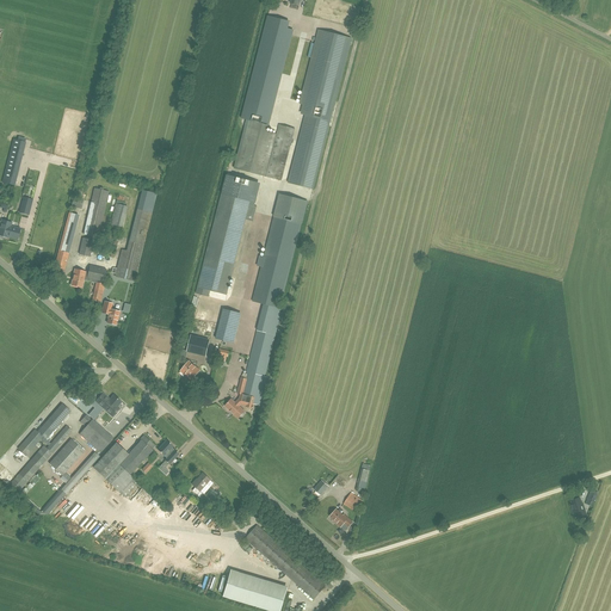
[(241,118),(247,119),(267,125),(269,125),(292,31),(288,30),(278,28),(281,19),(269,17),(241,118)]
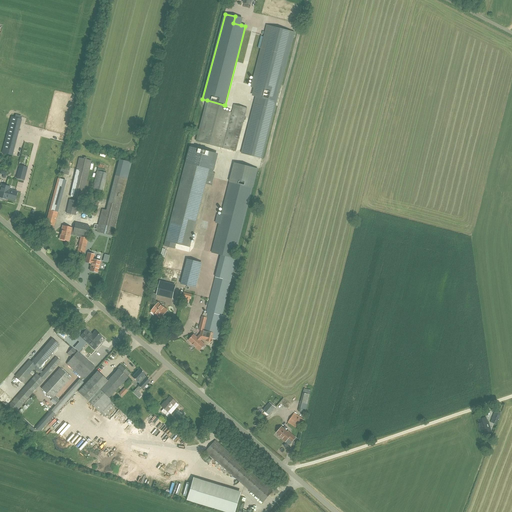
[(251,87),(254,87),(258,88),(256,96),(241,153),(262,158),(295,32),(267,25),(251,87)]
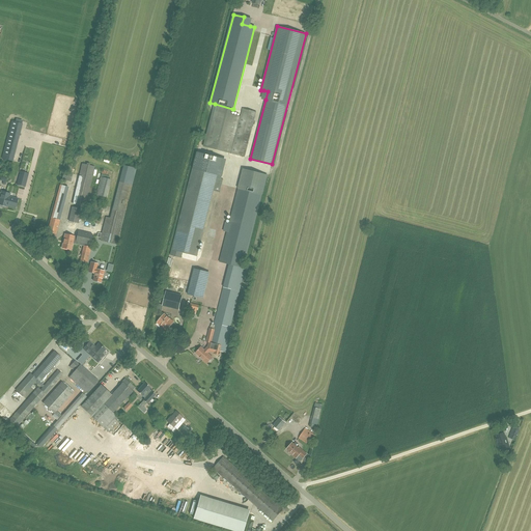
[(230,114),(232,109),(215,104),(204,146),(230,154),(241,116),(230,114)]
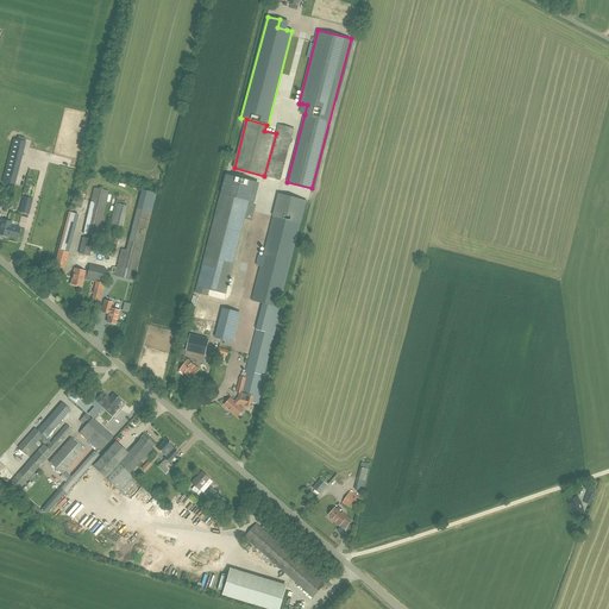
[(294,127),(278,124),(264,176),(281,180),(294,127)]
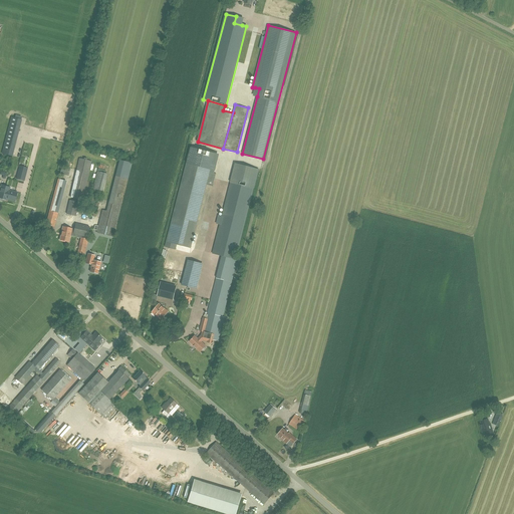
[(22,119),(11,116),(2,154),(12,157),(22,119)]
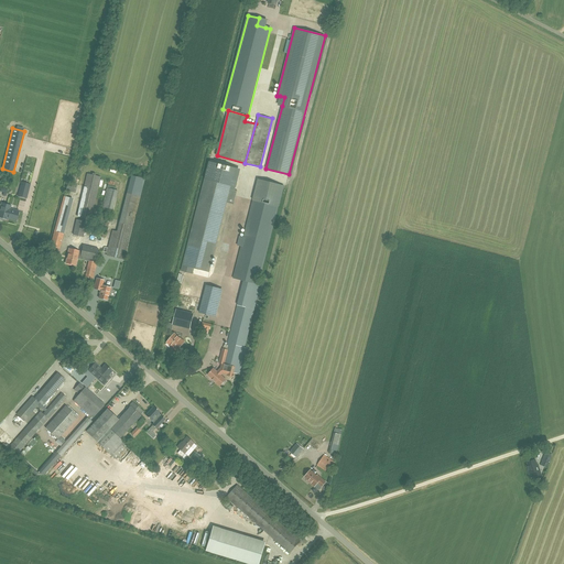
[(231,186),(236,187),(240,169),(208,161),(204,180),(231,186)]
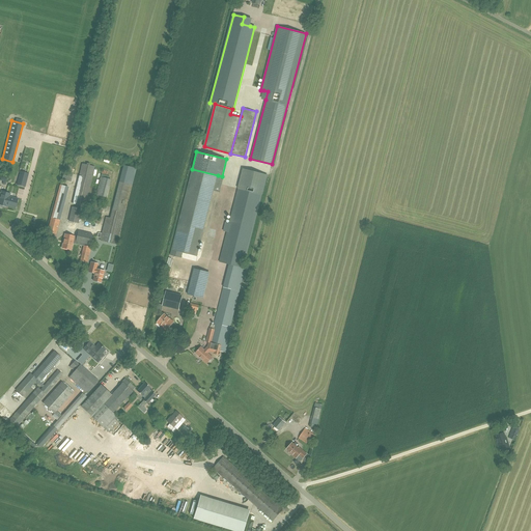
[(94,167),(82,164),(73,204),(89,207),(90,203),(86,203),(94,167)]
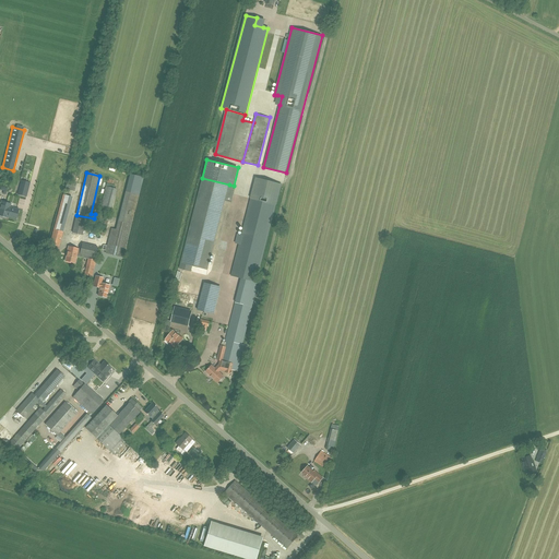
[(238,245),(230,276),(240,278),(241,278),(257,282),(282,182),(256,176),(241,235),(237,234),(235,244),(238,245)]
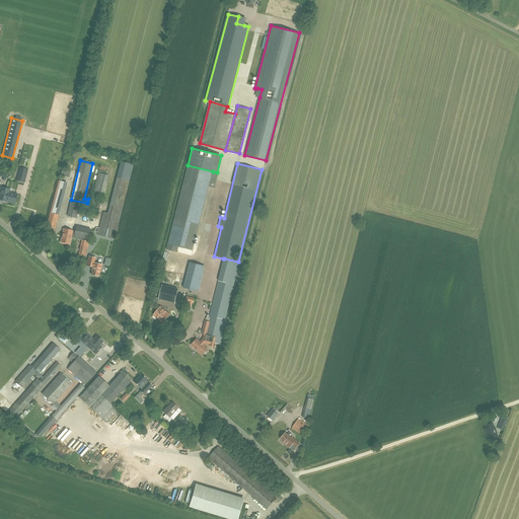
[(167,249),(177,252),(178,246),(193,250),(209,187),(215,188),(218,175),(213,173),(213,171),(188,165),(167,249)]
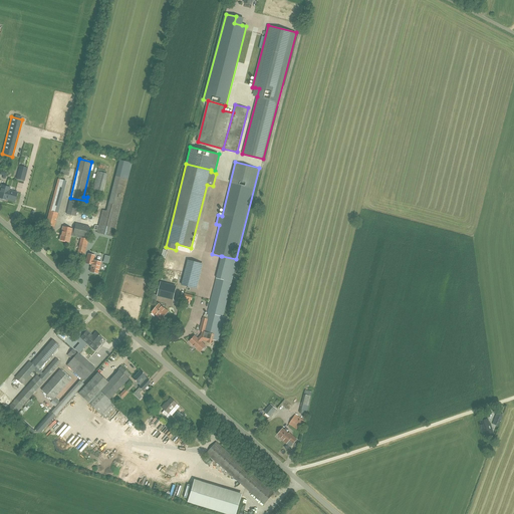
[(68,176),(70,168),(62,166),(60,174),(68,176)]
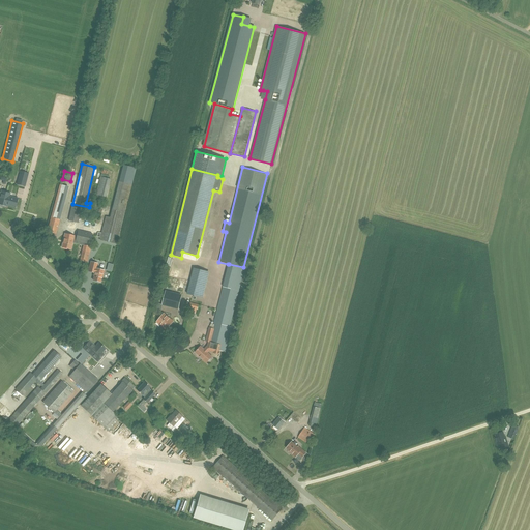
[(28,176),(20,174),(17,184),(25,186),(28,176)]
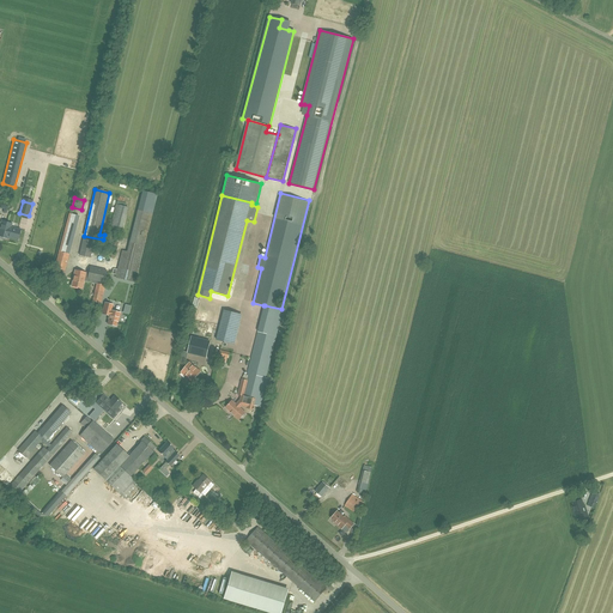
[(55,267),(65,269),(73,238),(76,238),(78,229),(76,228),(79,216),(70,213),(55,267)]
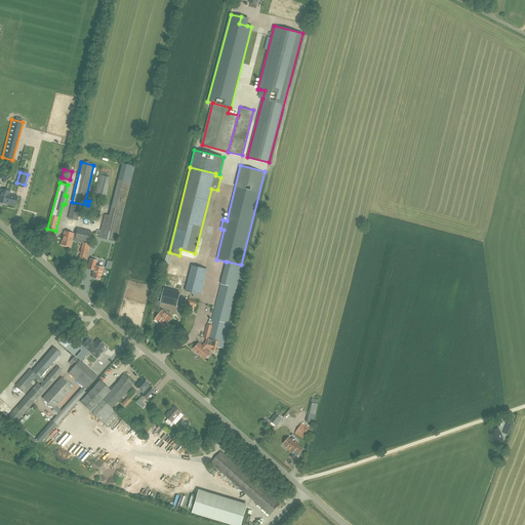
[(31,201),(45,204),(49,188),(39,185),(37,194),(33,193),(31,201)]
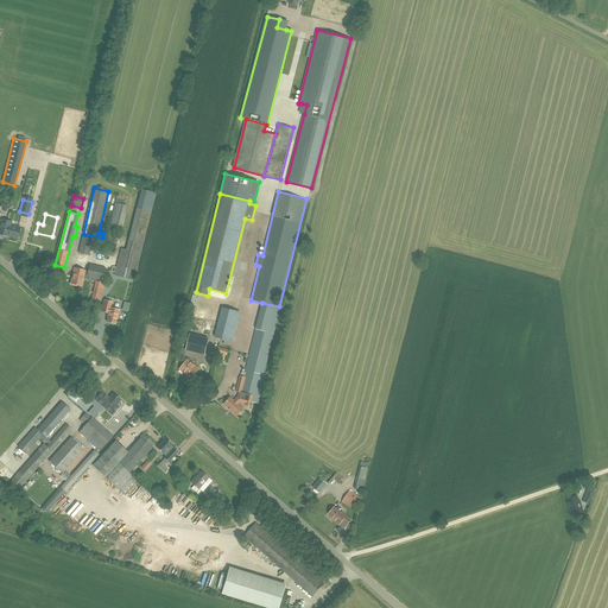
[(7,236),(8,235),(11,226),(11,221),(2,219),(1,221),(0,220),(0,234),(0,235),(2,235),(4,235),(7,236)]
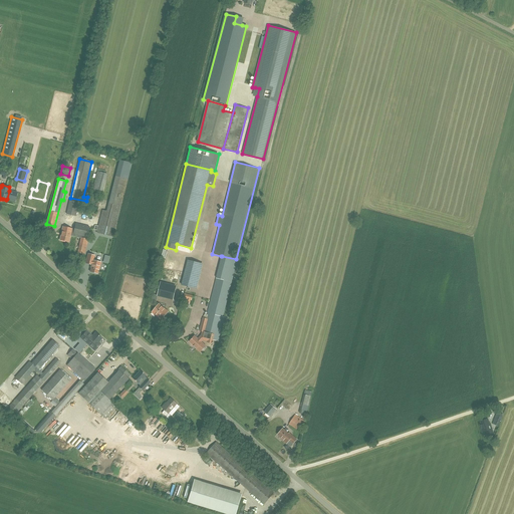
[(15,201),(17,193),(9,191),(7,199),(15,201)]
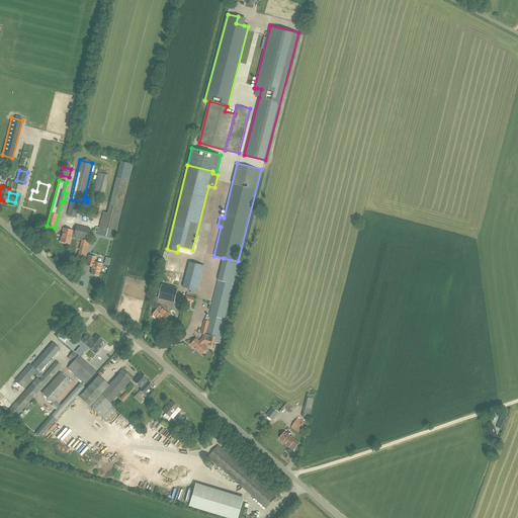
[(80,204),(70,201),(67,216),(76,218),(80,204)]
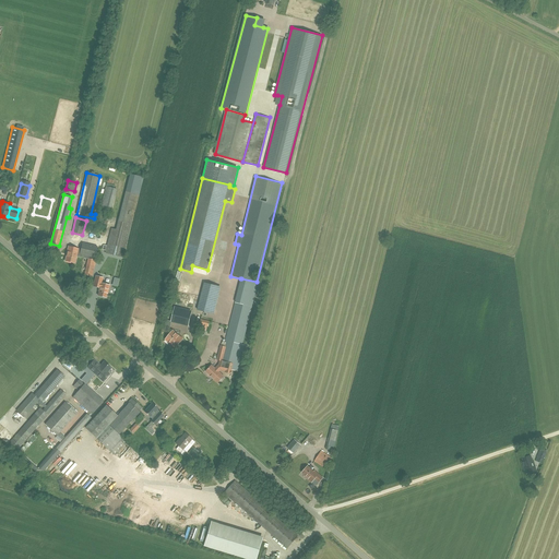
[(129,233),(111,229),(106,253),(122,258),(129,233)]
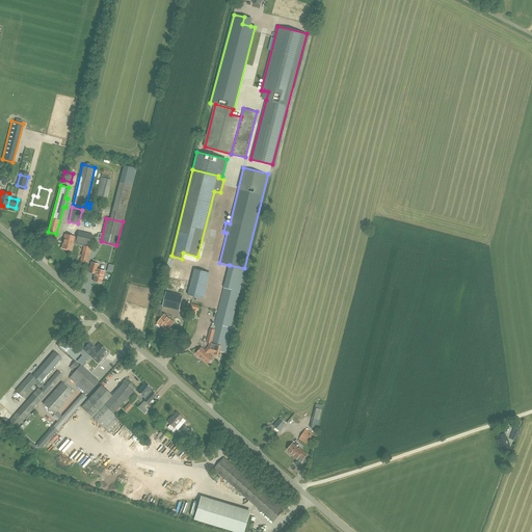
[(92,235),(79,231),(77,237),(75,237),(74,241),(90,245),(92,235)]
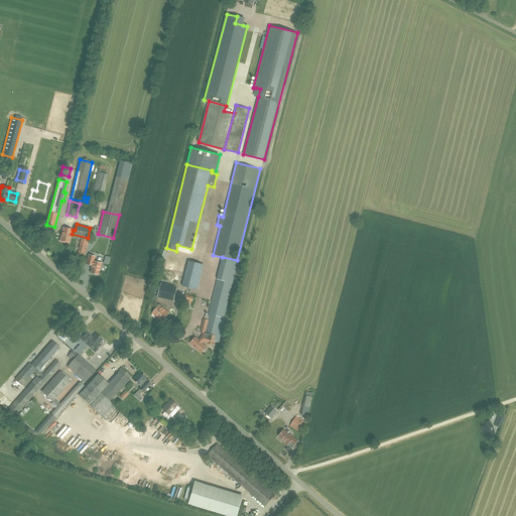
[(63,227),(59,241),(70,243),(72,234),(73,230),(63,227)]
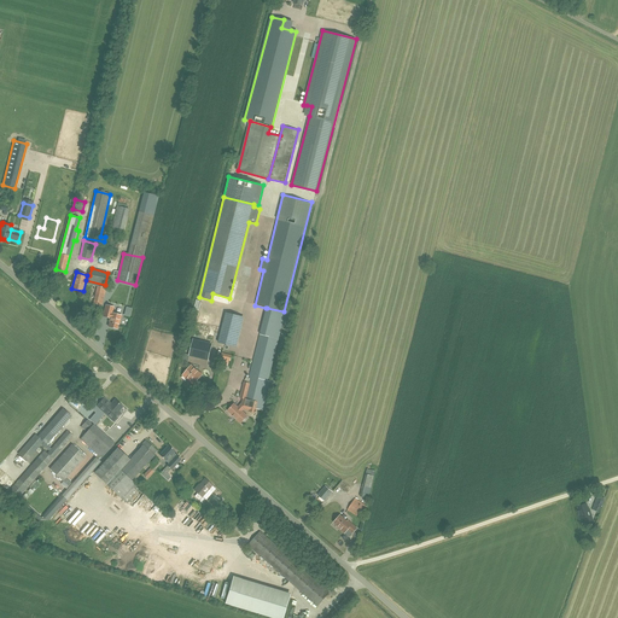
[(98,285),(93,303),(101,305),(106,287),(98,285)]
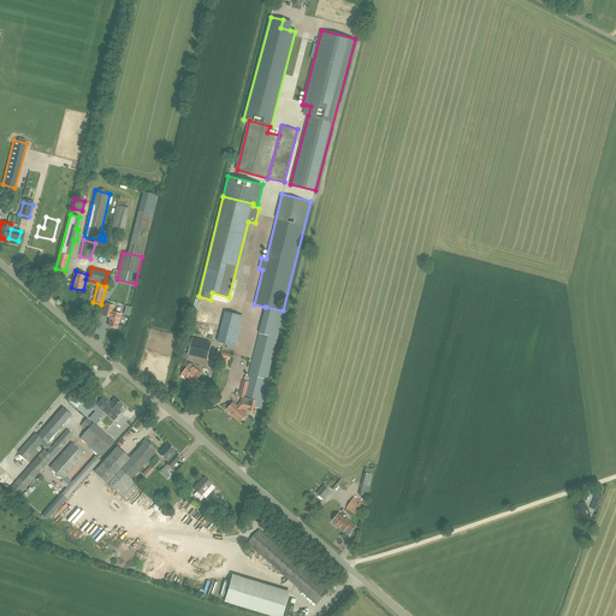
[(119,324),(122,314),(112,312),(113,306),(106,304),(102,315),(111,317),(108,325),(110,326),(112,327),(113,326),(117,327),(118,323),(119,324)]
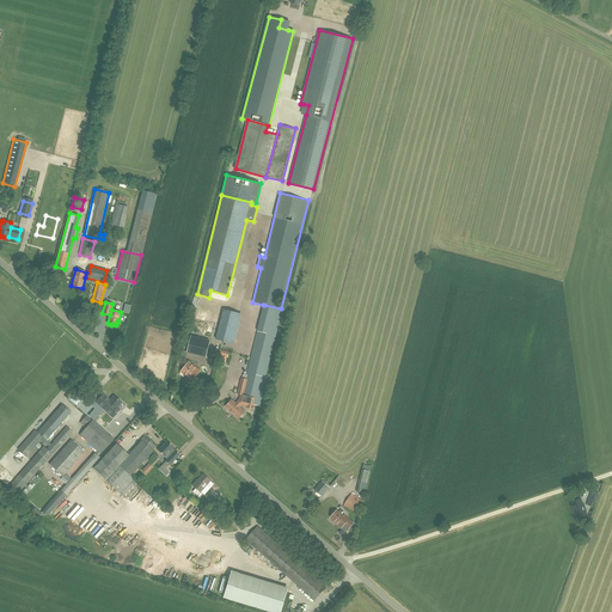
[(286,310),(264,305),(263,305),(246,373),(265,377),(276,334),(281,334),(286,310)]
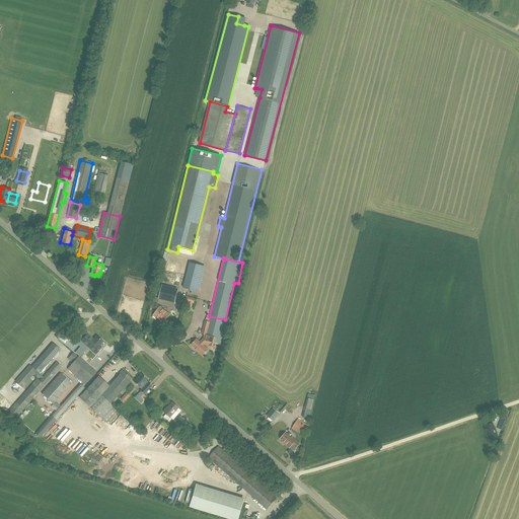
[(182,288),(196,291),(203,266),(190,263),(182,288)]
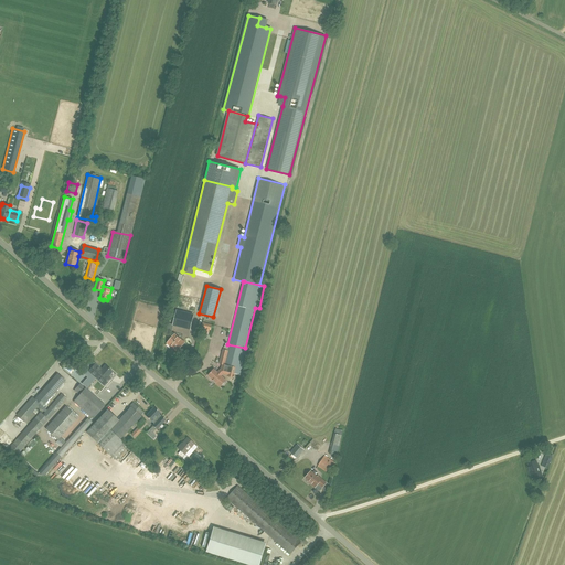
[(173,324),(190,329),(194,315),(177,310),(173,324)]
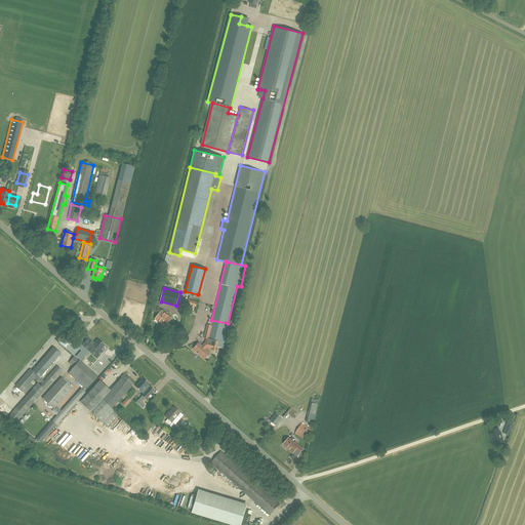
[(191,306),(190,309),(194,311),(195,307),(196,307),(197,301),(189,299),(188,305),(191,306)]
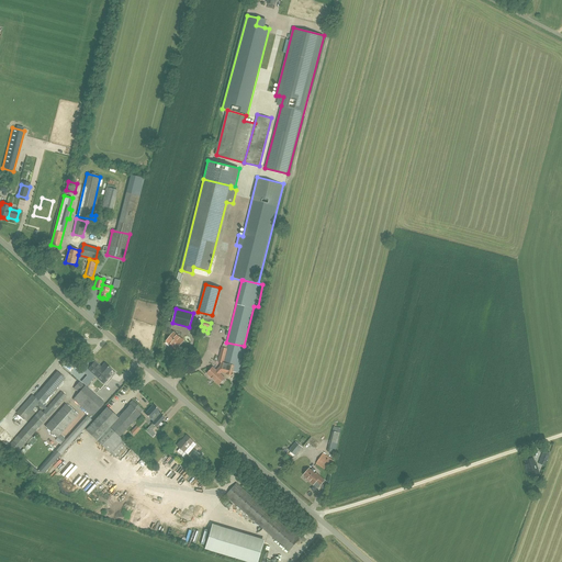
[(173,346),(177,348),(183,341),(173,333),(168,339),(175,345),(173,346)]
